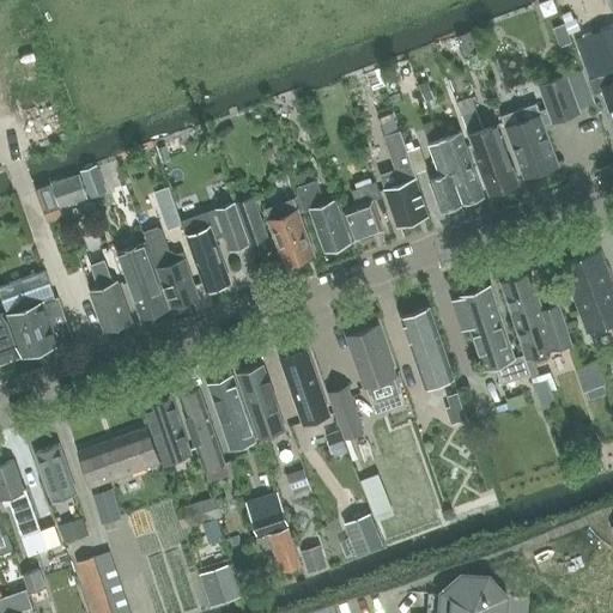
[(552,0),(550,0),(540,5),(545,17),(558,12),(552,0)]
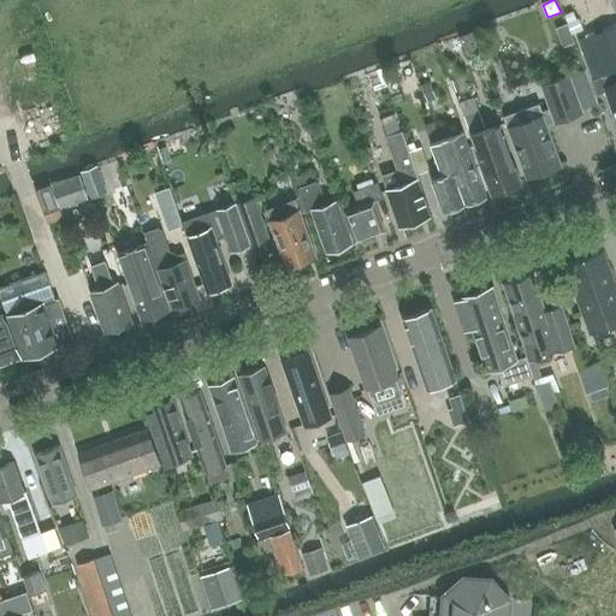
[(584,30),(579,18),(576,19),(573,11),(564,15),(573,34),(584,30)]
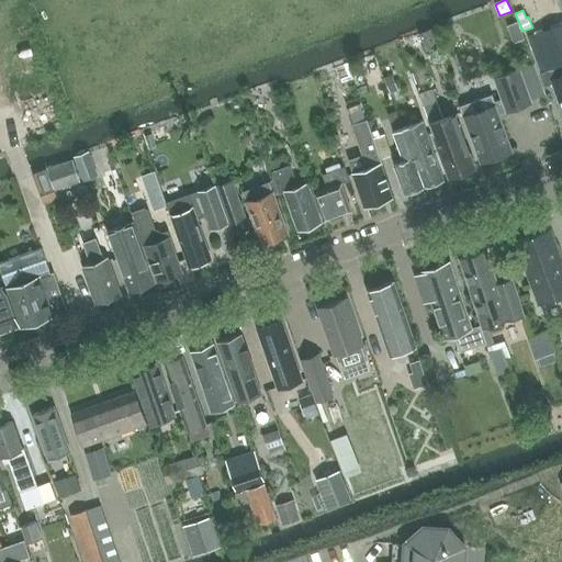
[(517,22),(508,26),(515,43),(524,38),(517,22)]
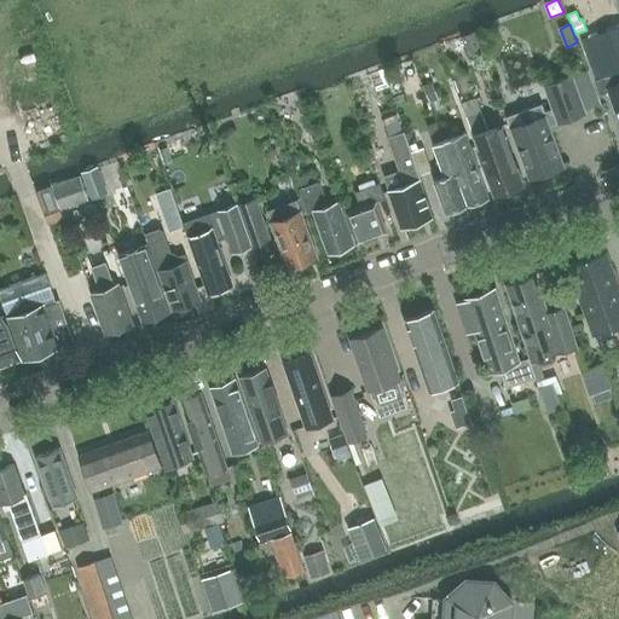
[(618,25),(583,39),(597,80),(600,90),(608,87),(618,120),(618,25)]
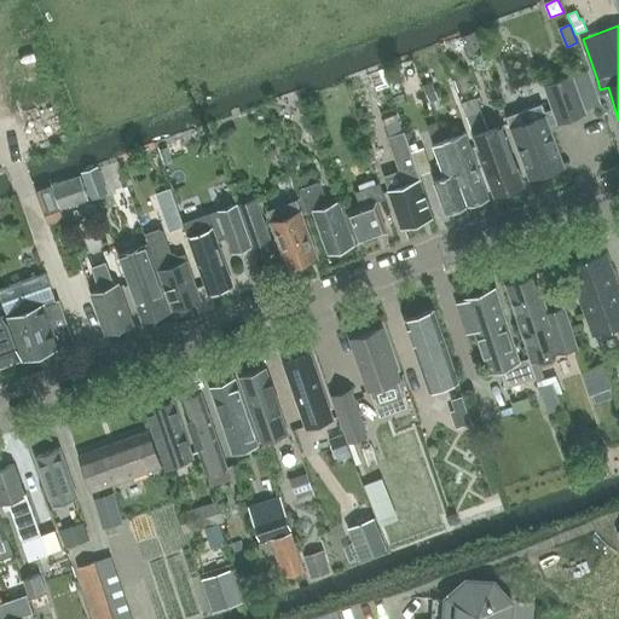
[(528,179),(565,166),(550,126),(586,113),(585,108),(600,103),(588,70),(544,86),(553,109),(547,111),(543,104),(507,116),(528,179)]
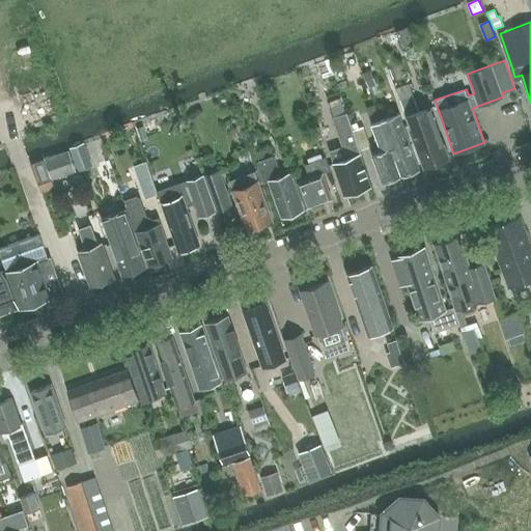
[(370,70),(363,73),(369,87),(376,84),(370,70)]
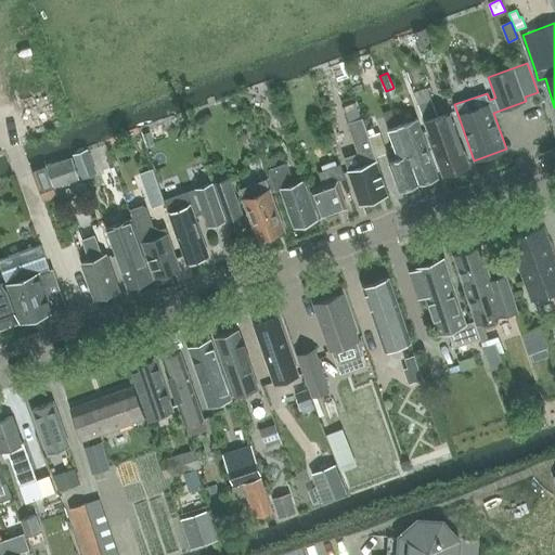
[(252,98),(249,108),(262,112),(265,100),(252,98)]
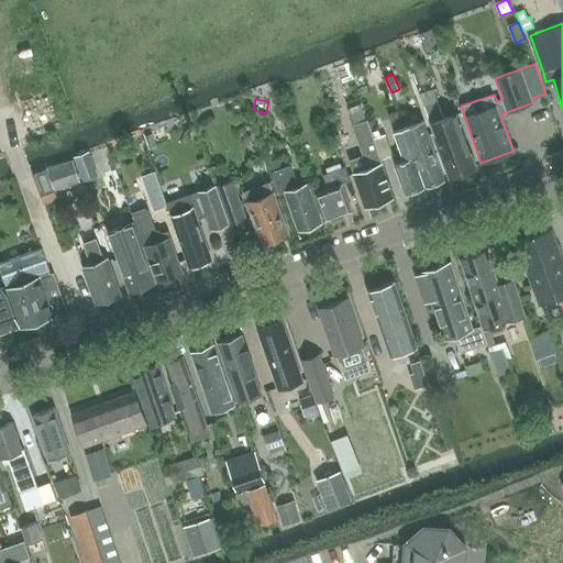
[(423,103),(430,123),(450,178),(476,168),(461,125),(450,130),(445,118),(445,116),(444,117),(438,99),(423,103)]
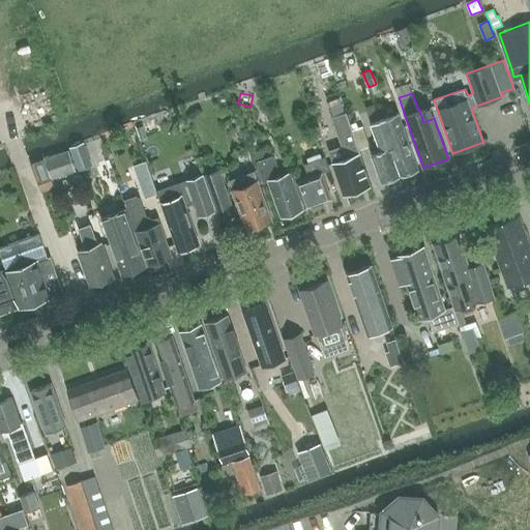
[(340,97),(328,101),(333,117),(332,117),(347,158),(332,164),(344,195),(370,185),(359,155),(361,154),(359,150),(352,128),(347,112),(345,113),(340,97)]
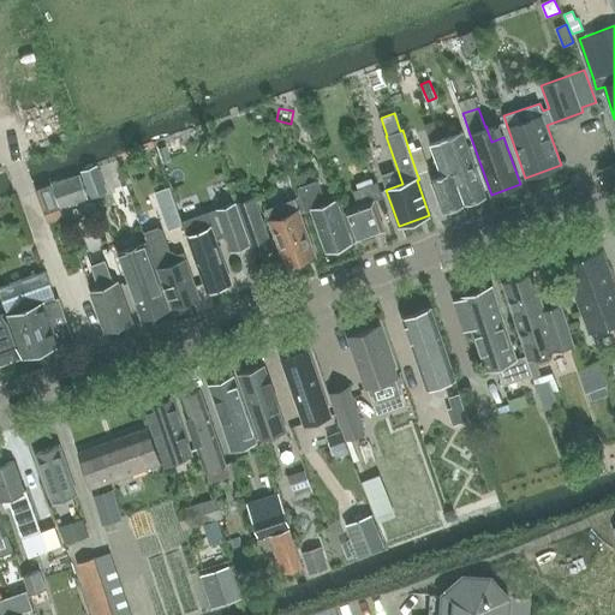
[(435,124),(425,127),(431,143),(430,143),(431,147),(443,178),(431,181),(442,212),(464,203),(441,139),(435,124)]
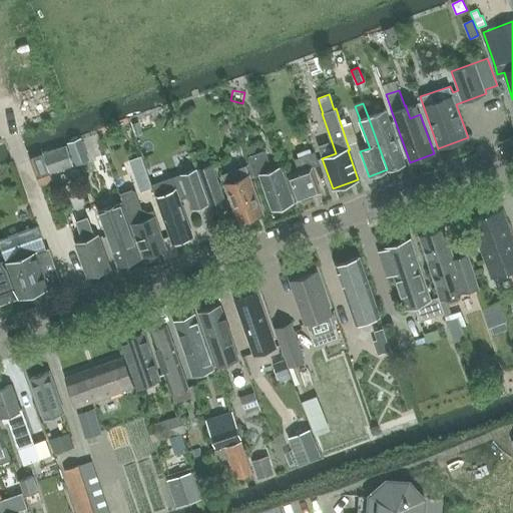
[(386,109),(368,116),(387,169),(405,162),(386,109)]
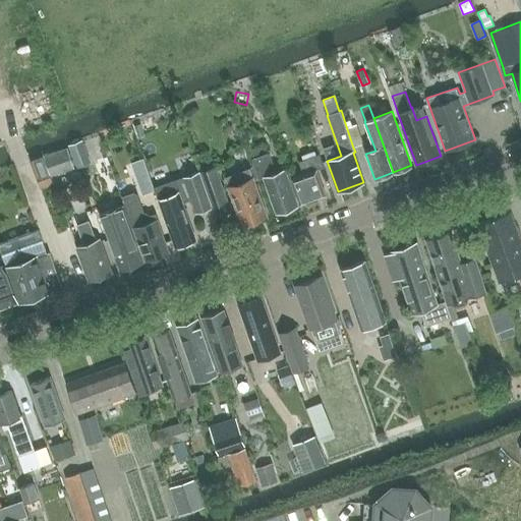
[(81,140),(68,146),(76,168),(91,163),(81,140)]
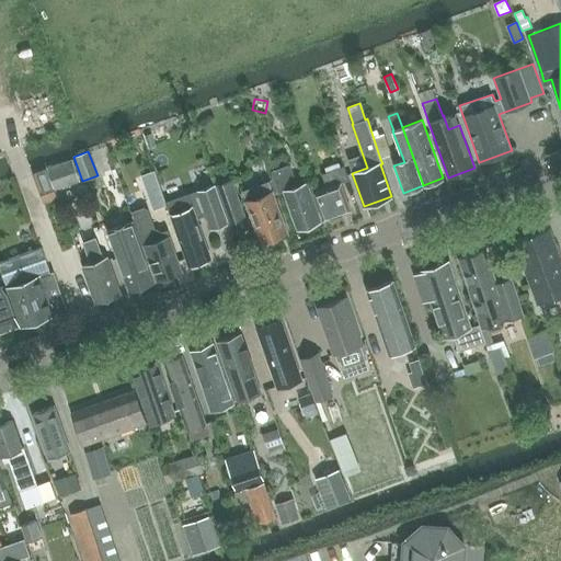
[(279,165),(276,157),(267,160),(279,193),(284,191),(297,230),(321,221),(307,183),(298,186),(294,174),(289,162),(279,165)]
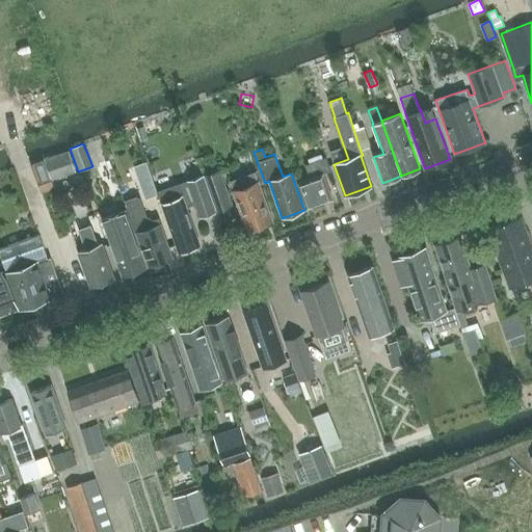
[(69,151),(44,159),(52,180),(76,171),(69,151)]
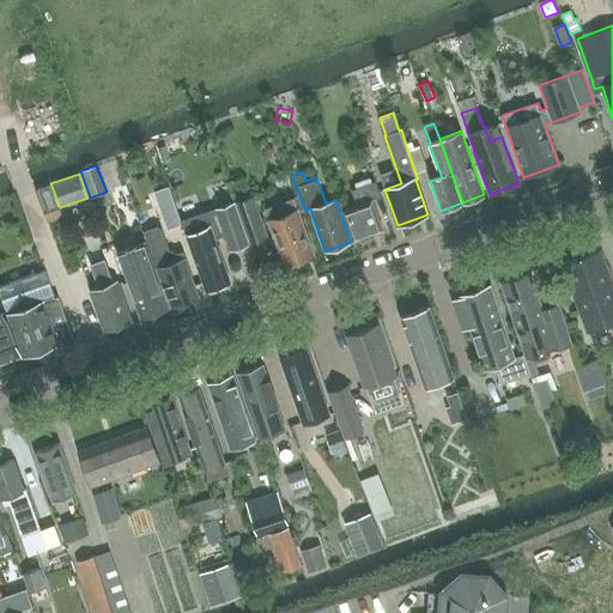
[(353,241),(383,230),(372,200),(381,196),(376,182),(352,190),(357,205),(343,211),(353,241)]
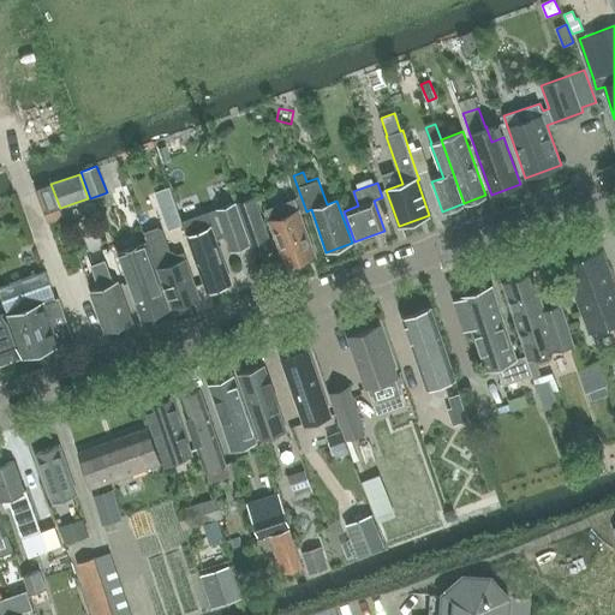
[(51,184),(35,189),(45,214),(60,208),(51,184)]
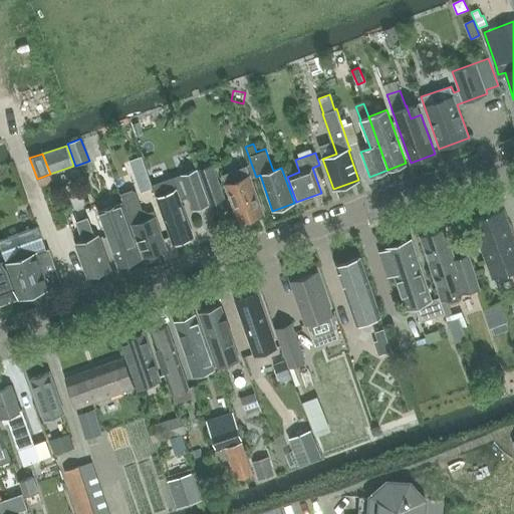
[(131,161),(134,172),(147,168),(143,157),(131,161)]
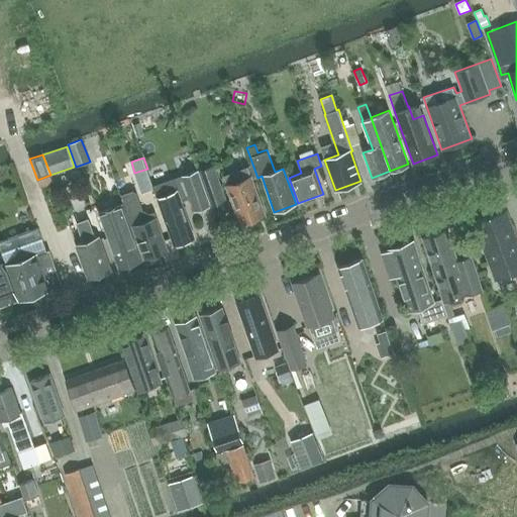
[(210,204),(225,199),(214,165),(198,170),(210,204)]
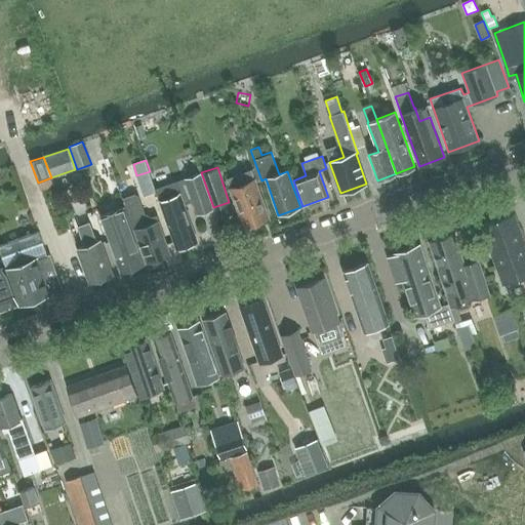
[(255,178),(254,178),(251,169),(227,177),(231,188),(230,188),(244,228),(270,218),(255,178)]
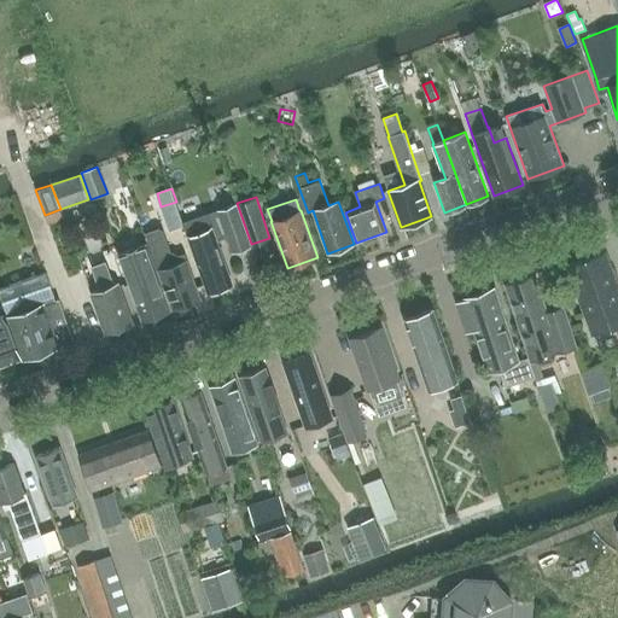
[(251,246),(237,205),(196,219),(200,233),(188,237),(208,292),(211,291),(217,293),(226,290),(228,285),(232,284),(216,242),(228,237),(233,252),(251,246)]
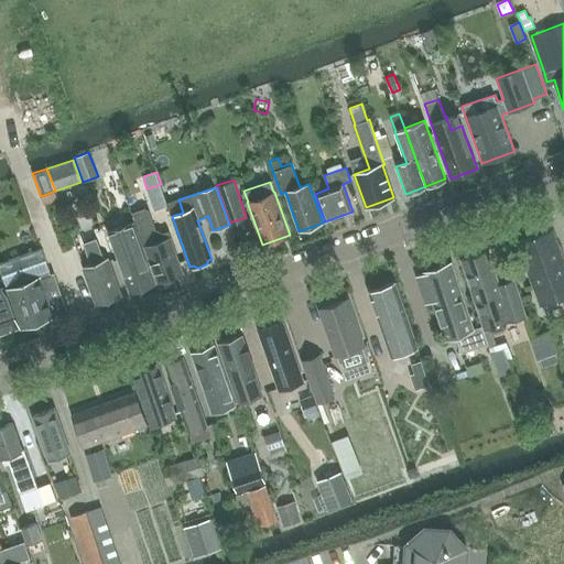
[(163,231),(156,228),(149,208),(144,206),(132,210),(141,234),(158,282),(183,273),(170,238),(171,237),(167,230),(163,231)]
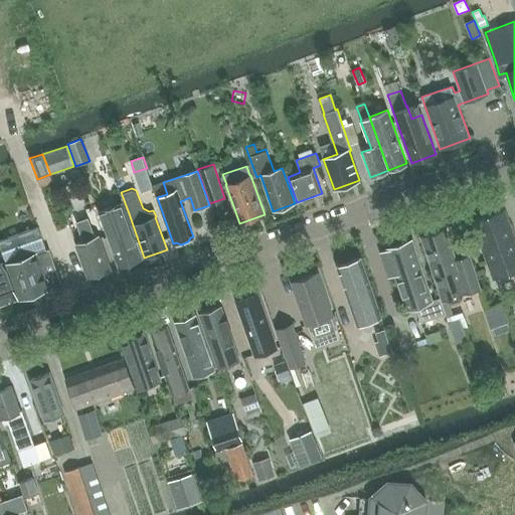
[(122,203),(99,211),(108,237),(119,267),(141,259),(131,228),(122,203)]
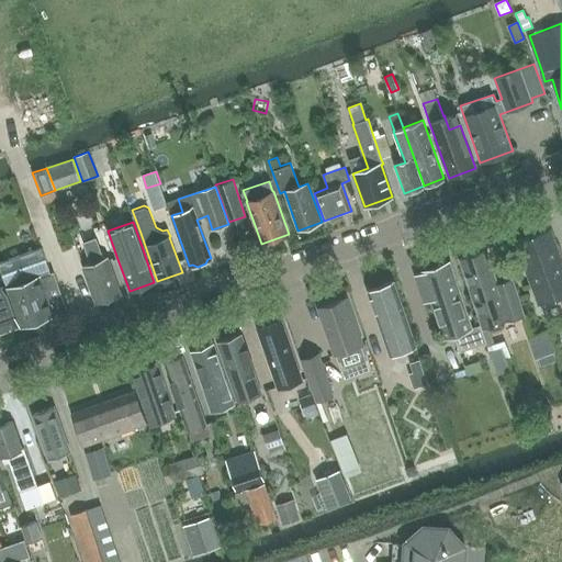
[(538,303),(555,296),(561,293),(561,260),(550,229),(516,243),(538,303)]
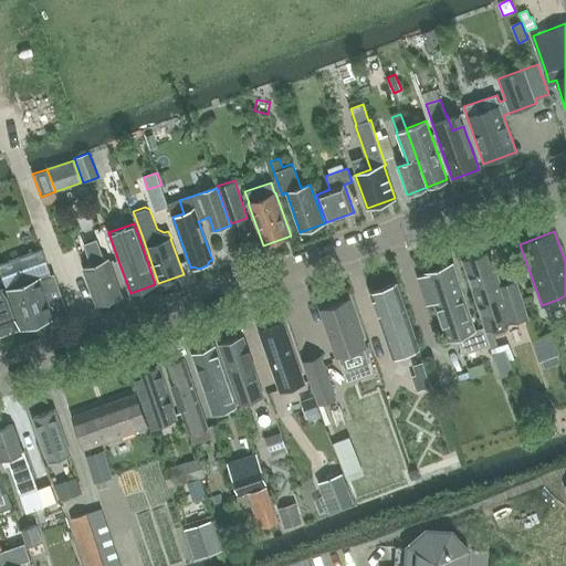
[(0,265),(9,290),(8,291),(21,328),(67,312),(53,274),(51,274),(43,250),(0,264),(0,265)]
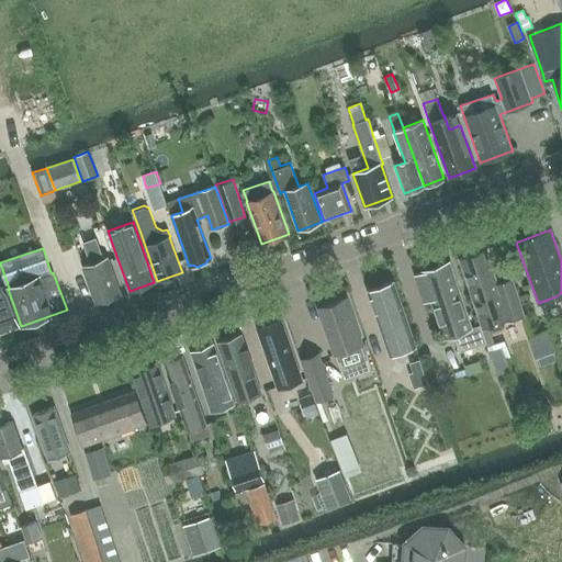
[(103,259),(100,250),(88,255),(91,263),(82,267),(96,303),(121,294),(108,258),(103,259)]
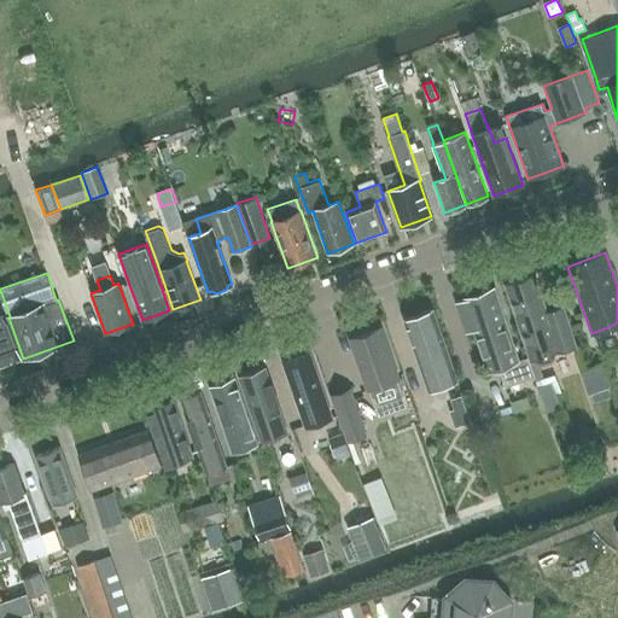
[(551,325),(535,275),(506,285),(531,360),(537,357),(538,362),(542,365),(552,361),(554,356),(553,353),(559,350),(575,345),(566,321),(551,325)]
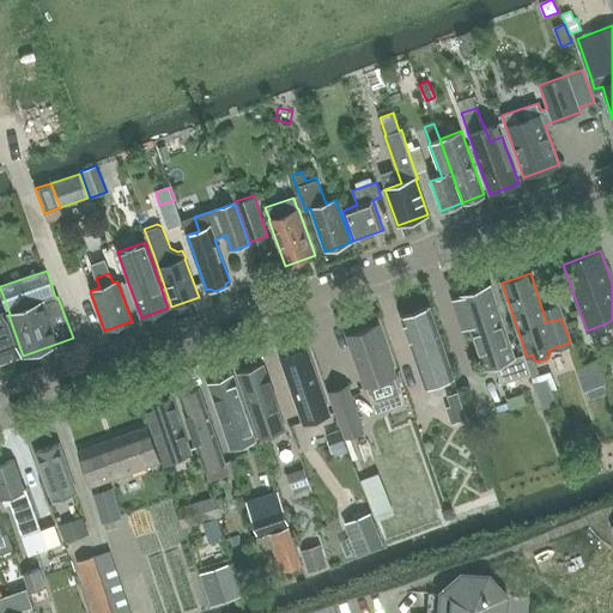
[(525,356),(516,358),(491,286),(460,297),(460,298),(453,301),(462,331),(471,328),(484,370),(496,365),(502,386),(530,376),(525,356)]
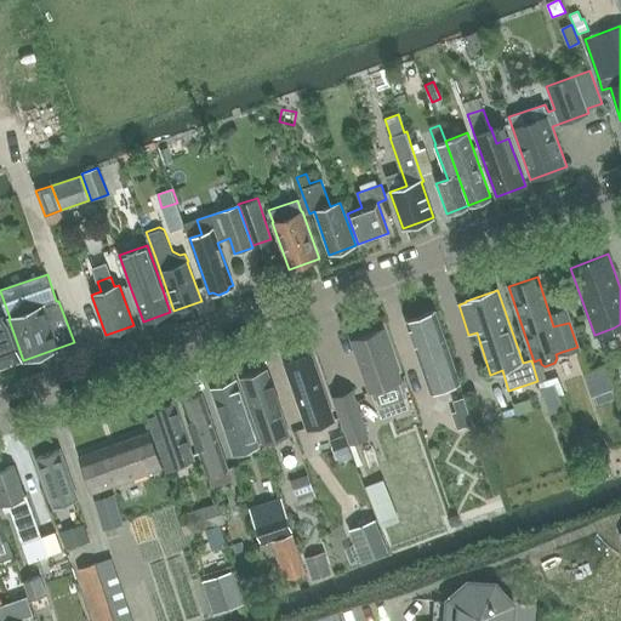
[(0,368),(21,360),(0,305),(0,368)]
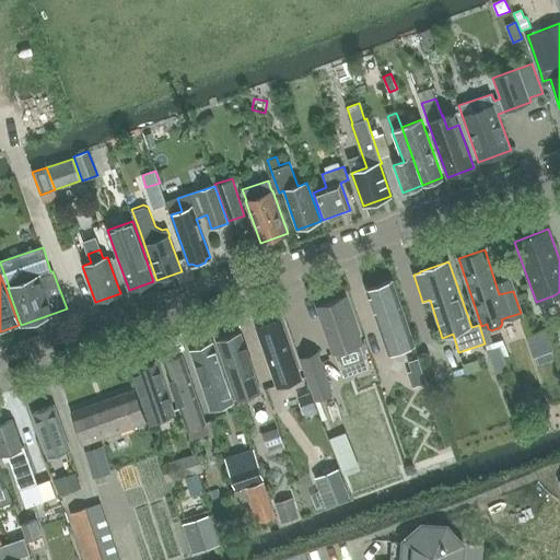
[(388,354),(413,346),(392,281),(366,290),(388,354)]
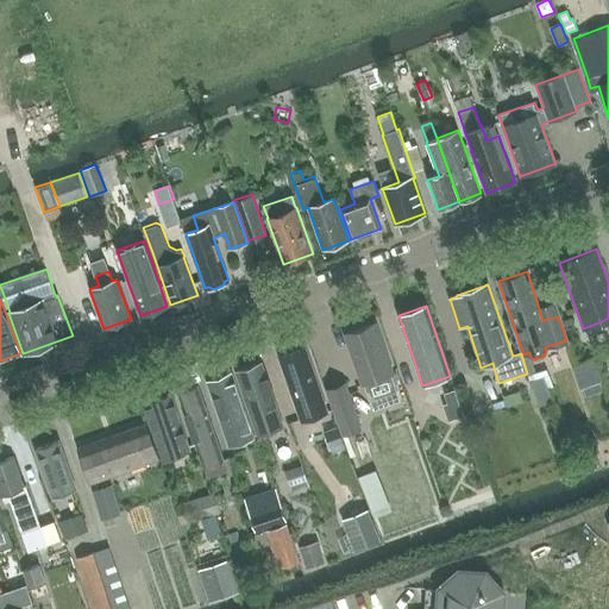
[(377,382),(380,381),(382,380),(383,377),(393,374),(375,324),(345,334),(362,384),(371,381),(374,382),(377,382)]
